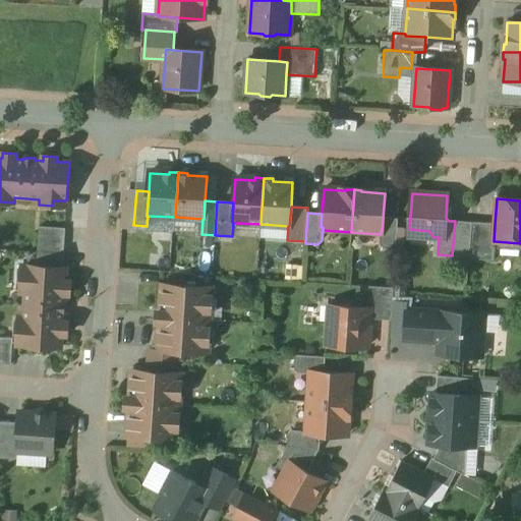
[(398,219),(383,218),(382,231),(381,230),(381,234),(380,244),(384,248),(396,249),(398,219)]
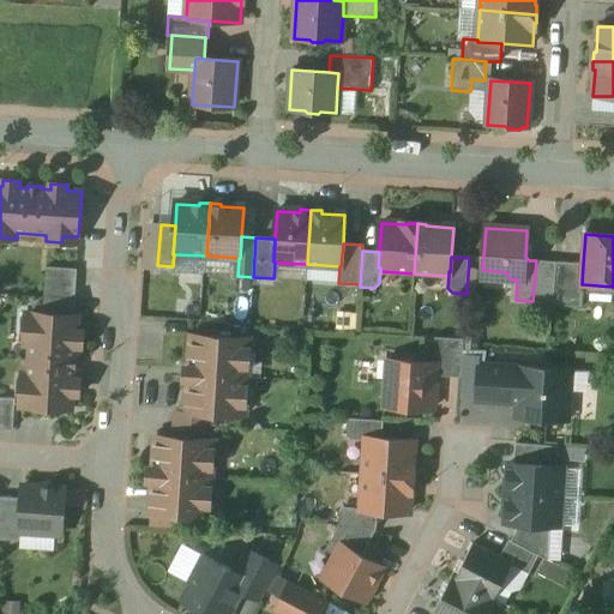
[(557,263),(536,260),(533,301),(553,304),(554,304),(557,263)]
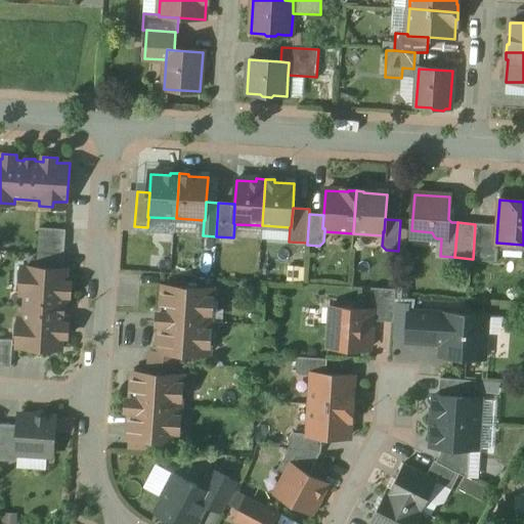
[(497,225),(475,224),(473,259),(472,259),(472,260),(496,262),(497,243),(496,243),(497,225)]
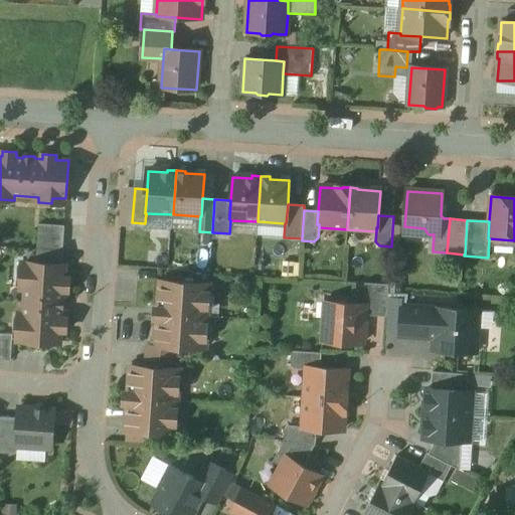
[(65,226),(39,224),(37,249),(63,251),(65,226)]
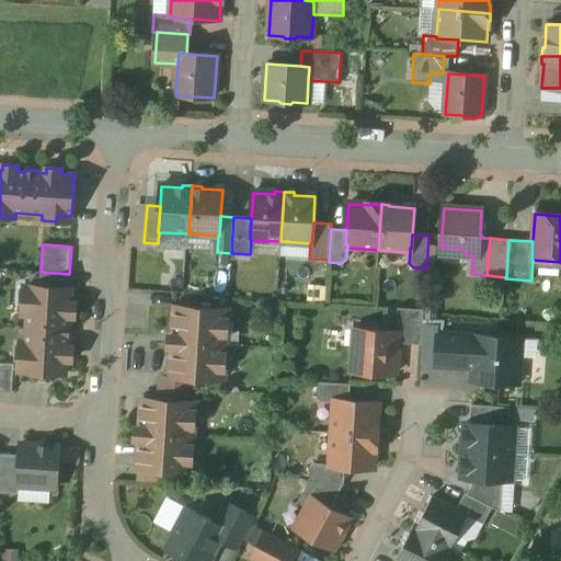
[(69,274),(41,272),(39,287),(68,288),(69,274)]
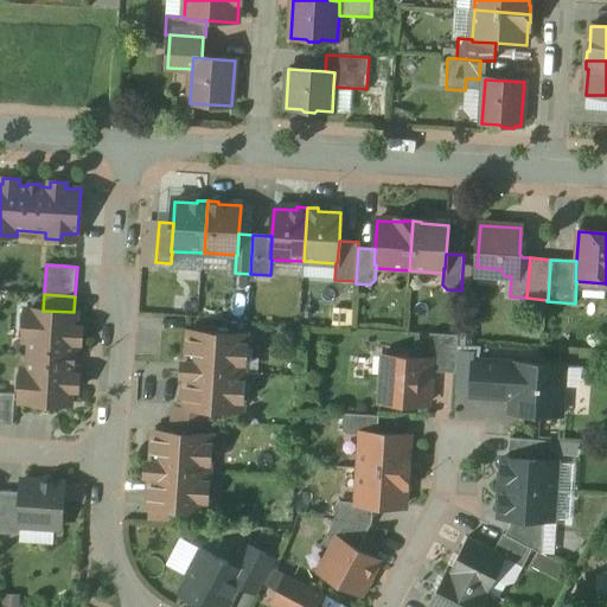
[(43,311),(32,310),(31,326),(25,325),(24,342),(30,343),(29,370),(23,370),(21,387),(27,387),(26,403),(71,406),(72,391),(78,391),(80,376),(74,375),(74,366),(76,366),(77,352),(75,352),(75,344),(81,344),(82,328),(76,327),(77,313),(74,312),(43,311)]
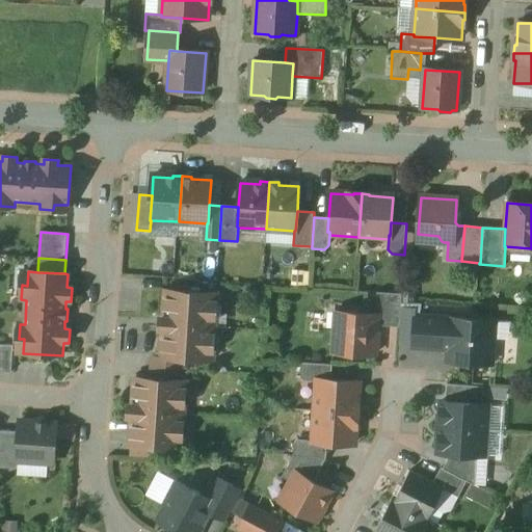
[(216,295),(166,291),(164,318),(161,318),(160,330),(163,330),(162,356),(170,357),(181,358),(192,358),(212,360),(216,295)]
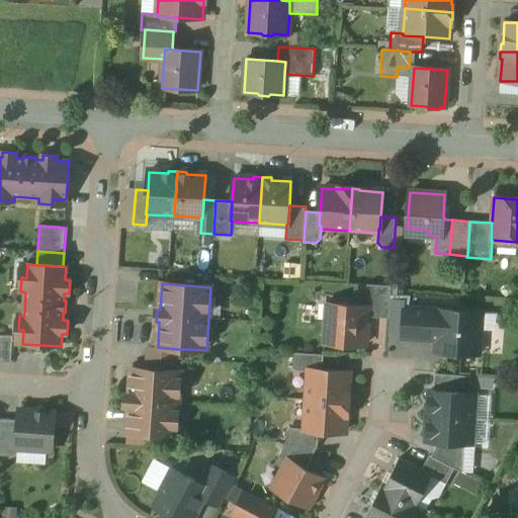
[(392,286),(367,285),(366,307),(367,307),(367,318),(390,319),(392,286)]
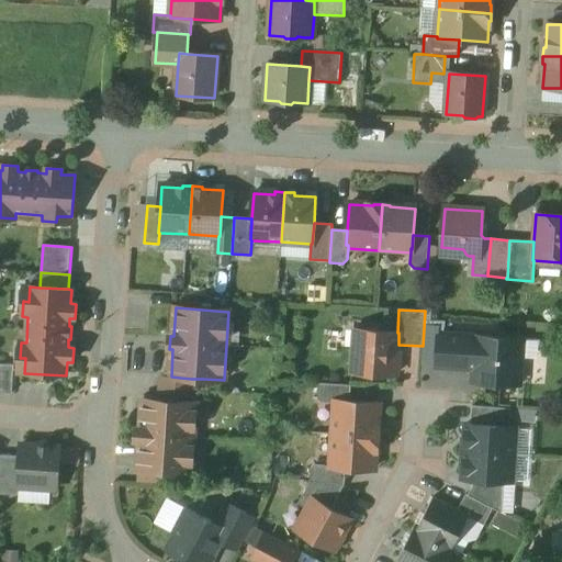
[(397,333),(364,330),(363,346),(355,346),(352,372),(396,375),(398,345),(398,333),(397,333)]
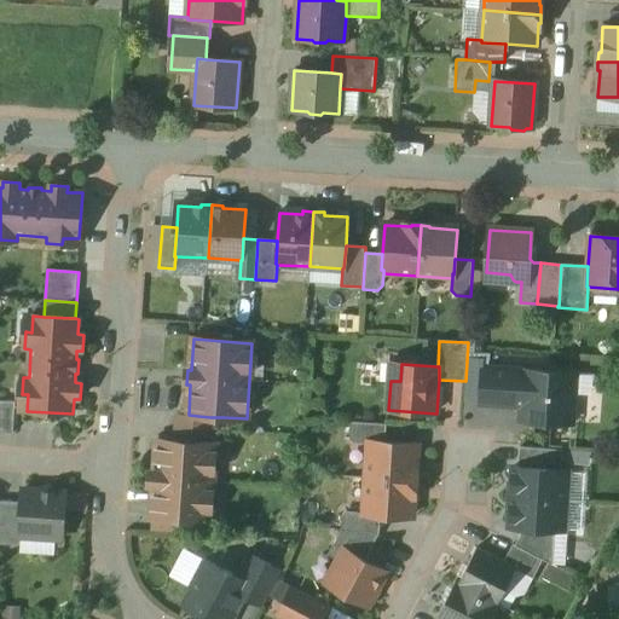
[(508,371),(482,369),(481,403),(505,405),(508,371)]
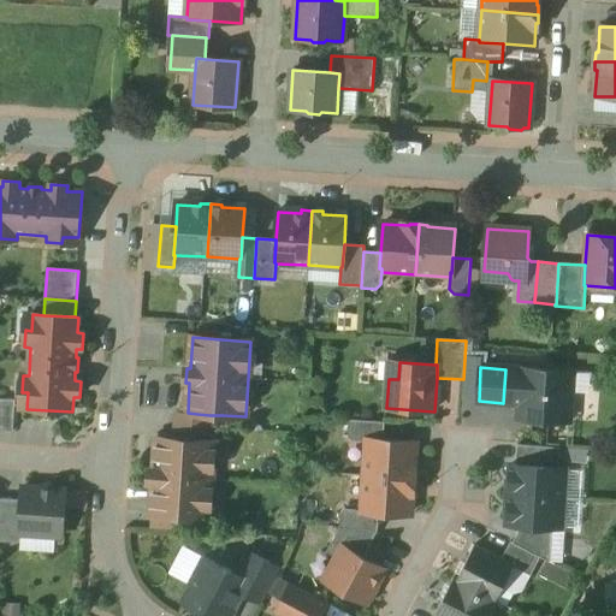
[(592,373),(523,369),(523,371),(505,369),(503,403),(521,403),(520,419),(535,420),(537,420),(544,420),(544,421),(546,421),(546,420),(568,421),(572,373),(591,374),(591,379),(592,379),(592,373)]
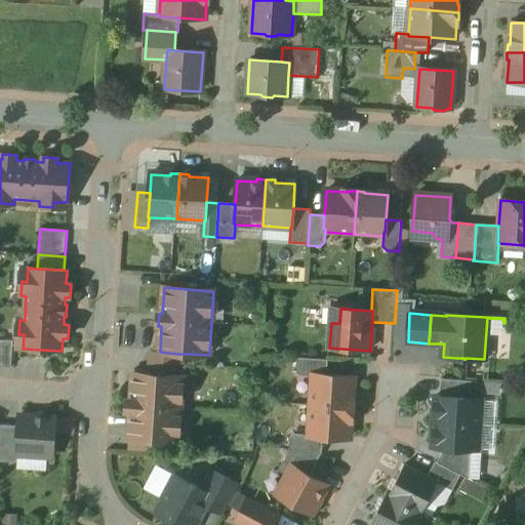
[(13,341),(0,340),(0,366),(11,368),(13,341)]
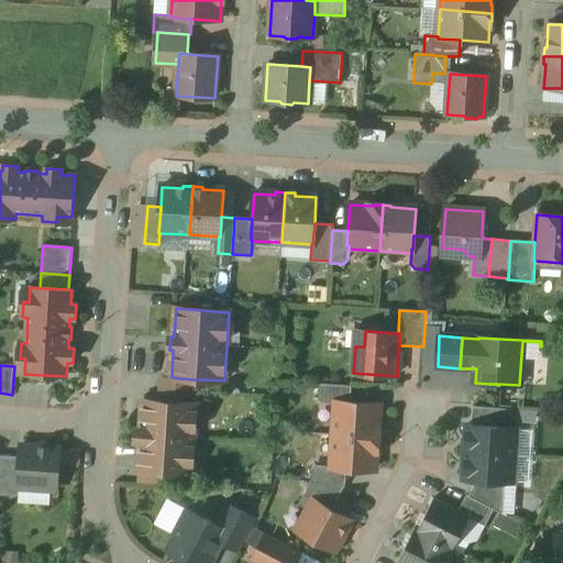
[(191,379),(180,378),(180,388),(191,389),(191,379)]
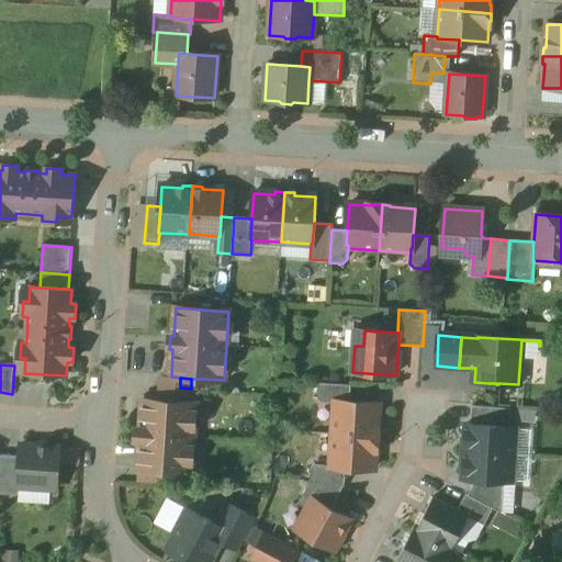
[(351,385),(318,383),(317,397),(322,402),(337,403),(337,402),(350,403),(351,385)]
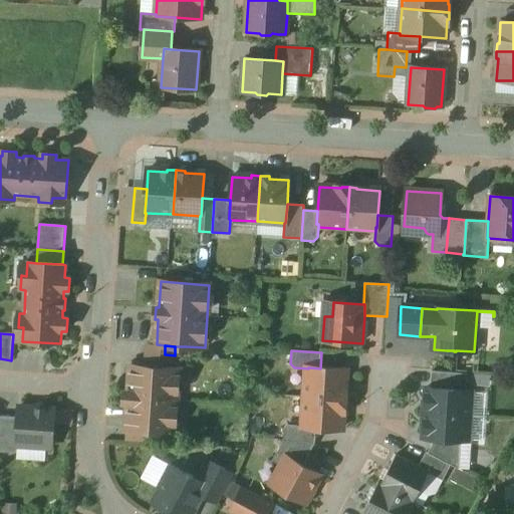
[(175,355),(165,354),(164,368),(174,368),(175,355)]
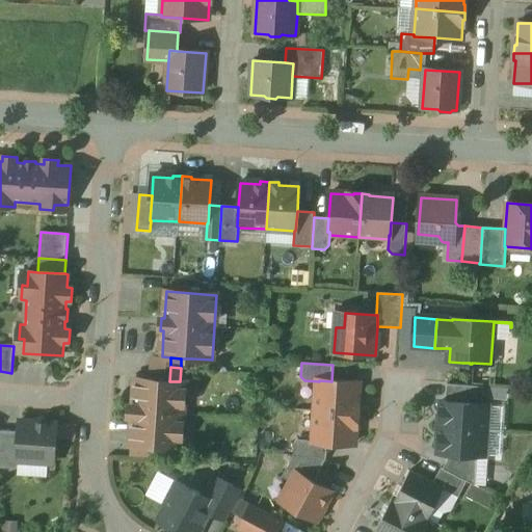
[(169,381),(135,379),(133,405),(130,405),(129,418),(133,418),(131,444),(132,444),(151,446),(181,447),(185,382),(180,381),(169,381)]
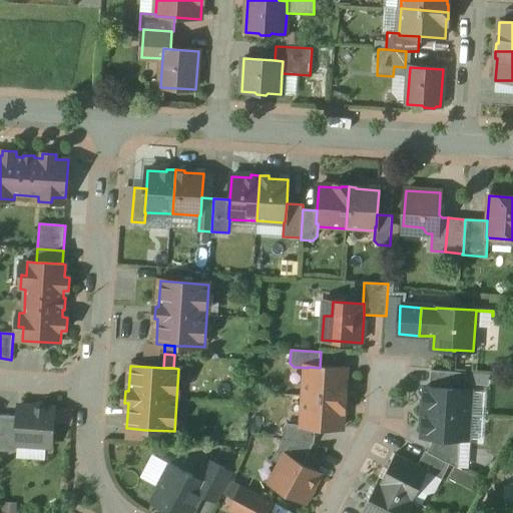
[(320,368),(308,367),(308,368),(308,376),(304,379),(303,396),(345,399),(346,392),(344,392),(346,369),(320,368)]
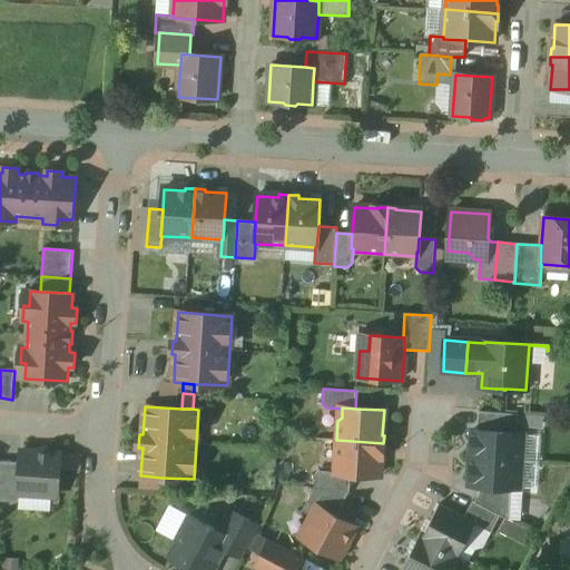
[(470,428),(469,459),(527,461),(529,430),(470,428)]
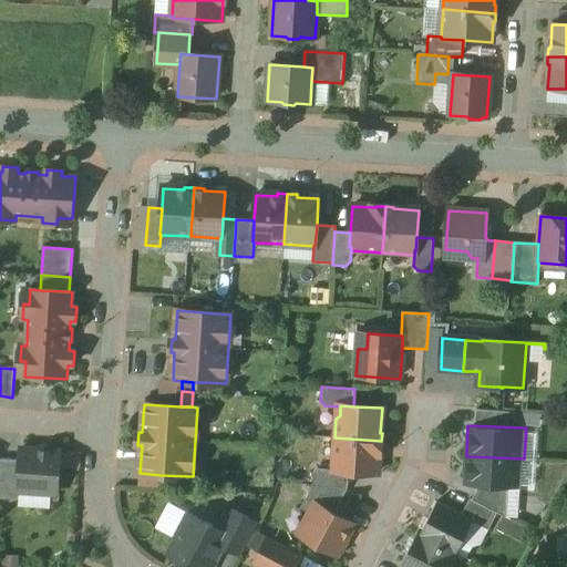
[(381,441),(334,437),(333,457),(337,462),(337,470),(337,472),(349,473),(378,474),(379,450),(381,450),(381,441)]
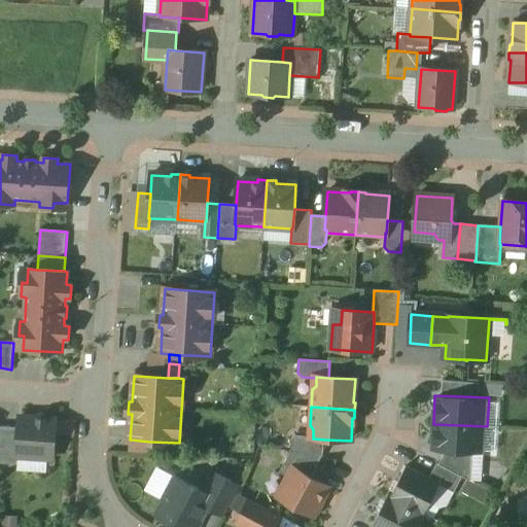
[(56,420),(20,417),(19,428),(16,457),(19,457),(54,459),(56,420)]
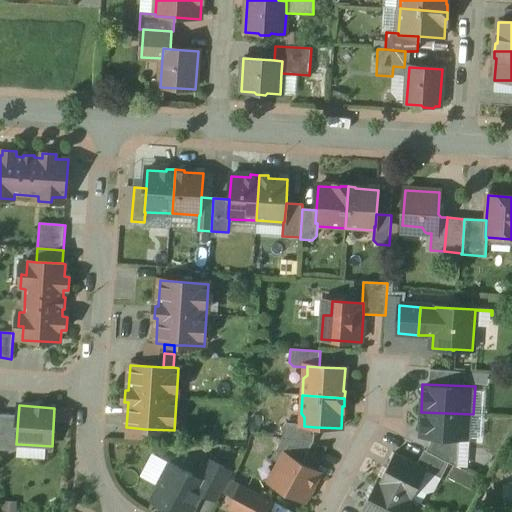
[(421,412),(420,440),(472,442),(473,414),(421,412)]
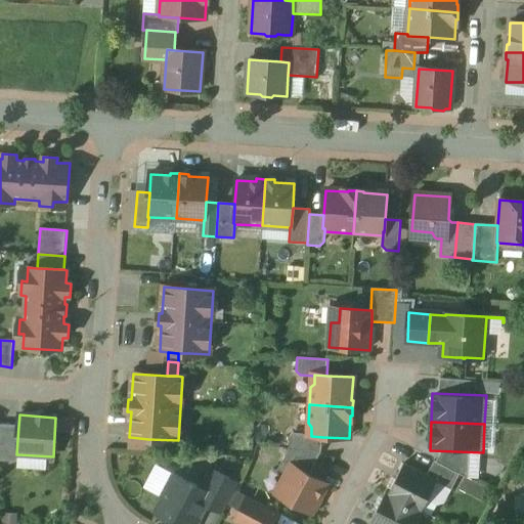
[(18,426),(0,424),(0,462),(17,463),(18,454),(16,454),(18,426)]
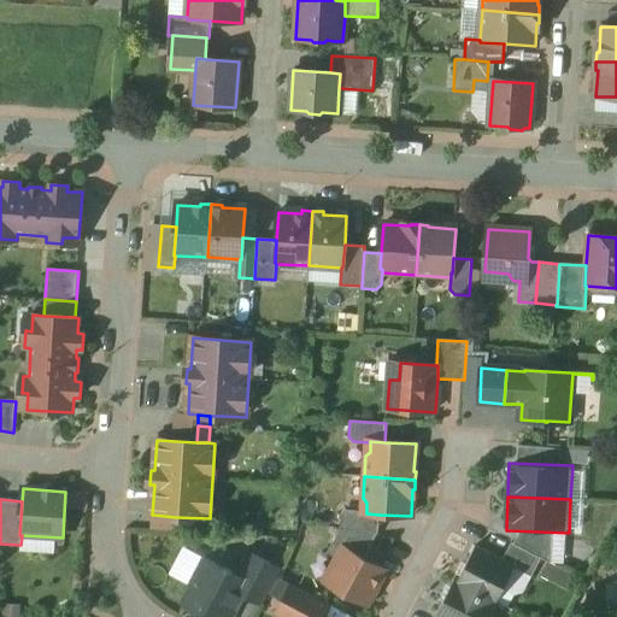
[(380,515),(366,513),(366,511),(346,510),(341,515),(340,529),(378,532),(380,515)]
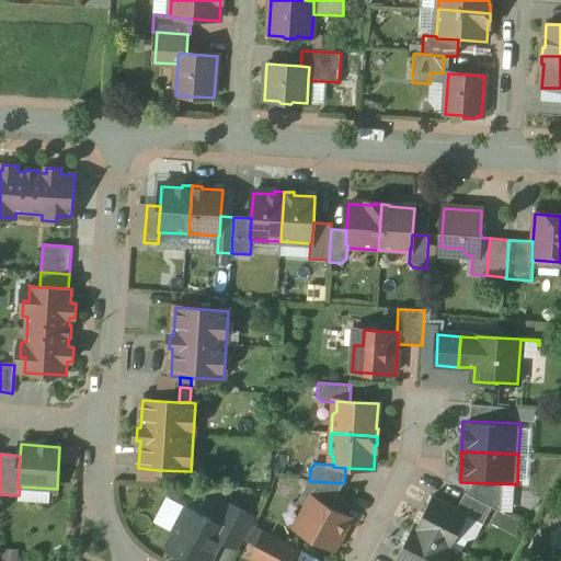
[(159,470),(139,468),(138,477),(158,478),(159,470)]
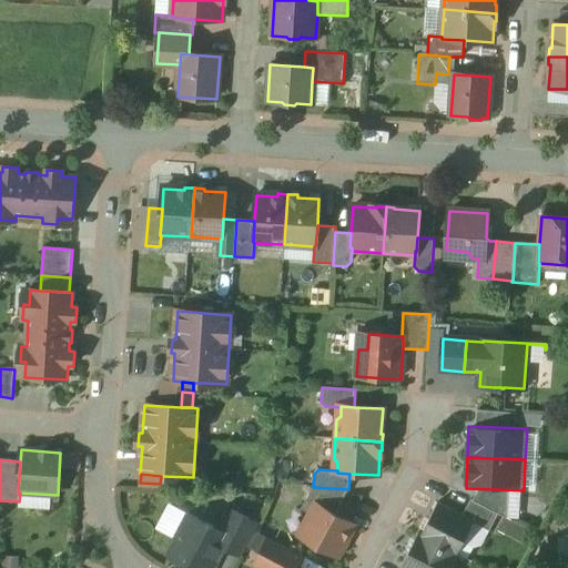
[(348,489),(313,487),(301,509),(311,515),(316,505),(335,515),(348,489)]
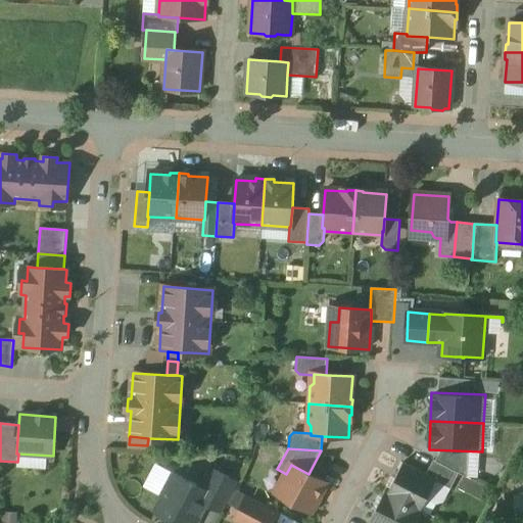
[(459,473),(433,460),(426,475),(436,480),(436,482),(450,489),(459,473)]
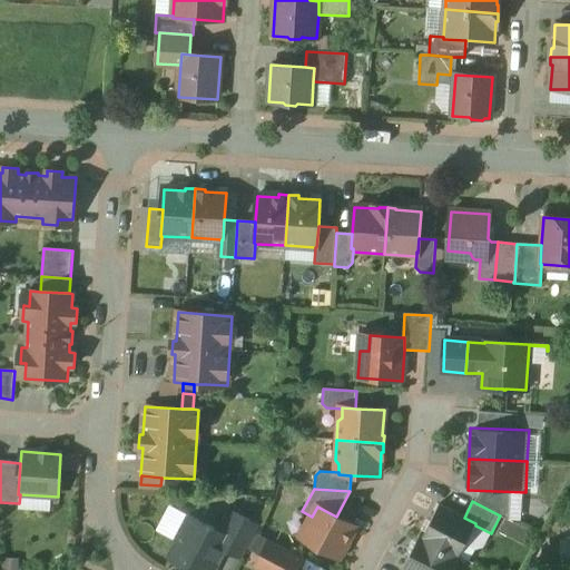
[(464,518),(440,504),(422,537),(459,556),(475,526),(475,523),(464,518)]
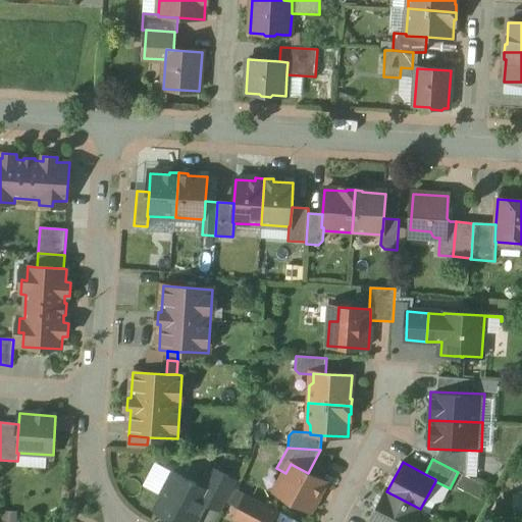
[(308,473),(291,464),(285,473),(282,479),(285,481),(279,493),(310,511),(313,510),(320,498),(319,493),(325,483),(308,473)]
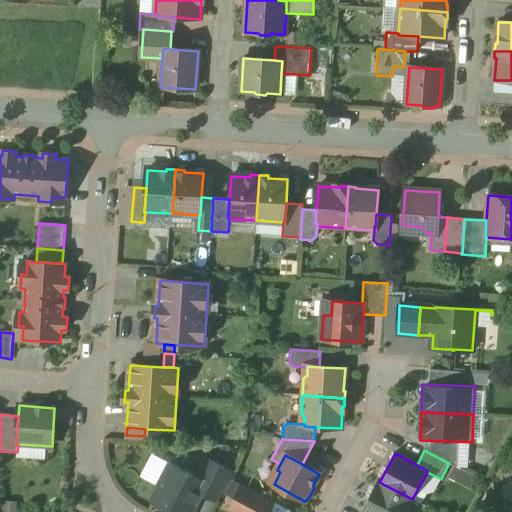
[(232,473),(207,459),(197,478),(207,483),(202,493),(217,501),(232,473)]
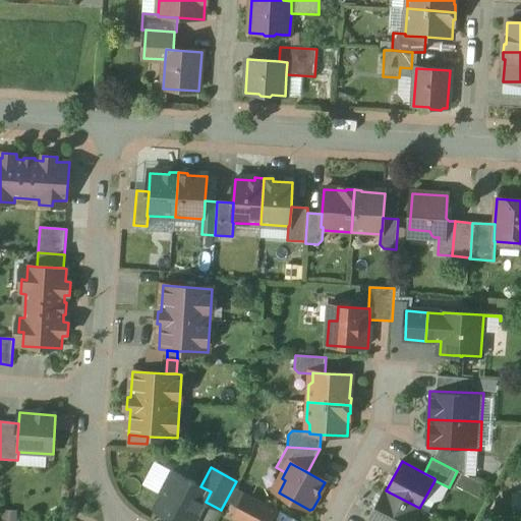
[(200,486),(174,472),(170,480),(166,482),(161,491),(162,496),(155,510),(175,520),(194,520),(206,502),(211,491),(200,486)]
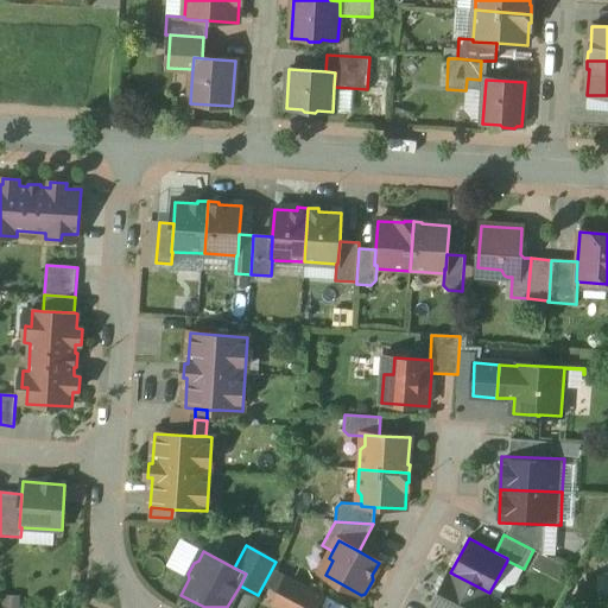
[(450,572),(448,571),(429,607),(485,607),(492,595),(450,572)]
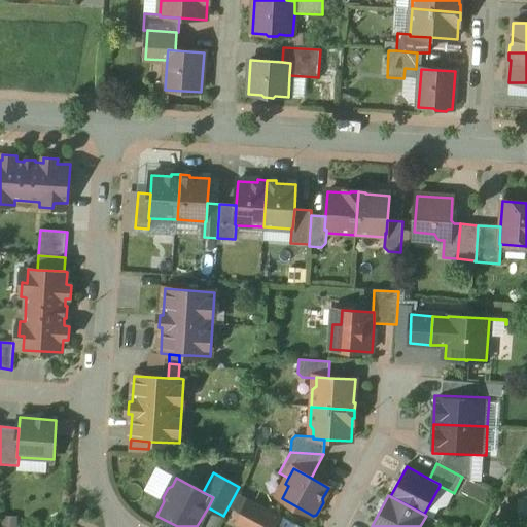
[(275,526),(281,517),(248,499),(236,522),(245,526),(264,526),(265,525),(268,526),(275,526)]
